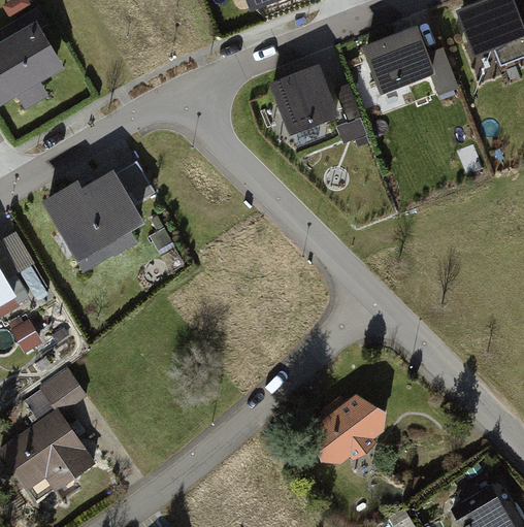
[(242,0),(246,8),(268,0),(242,0)]
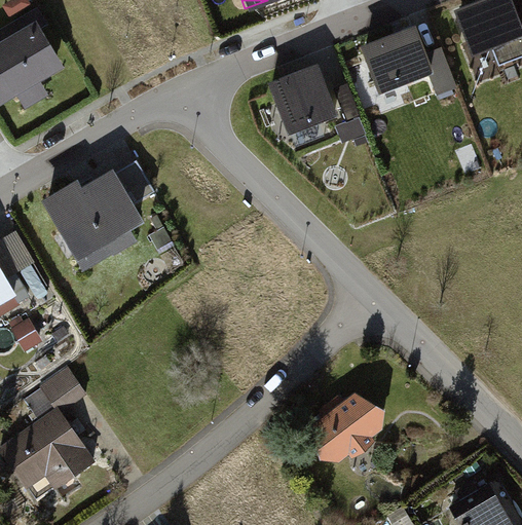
[(521,30),(510,0),(487,0),(456,12),(473,55),(495,46),(501,62),(521,53),(521,30)]
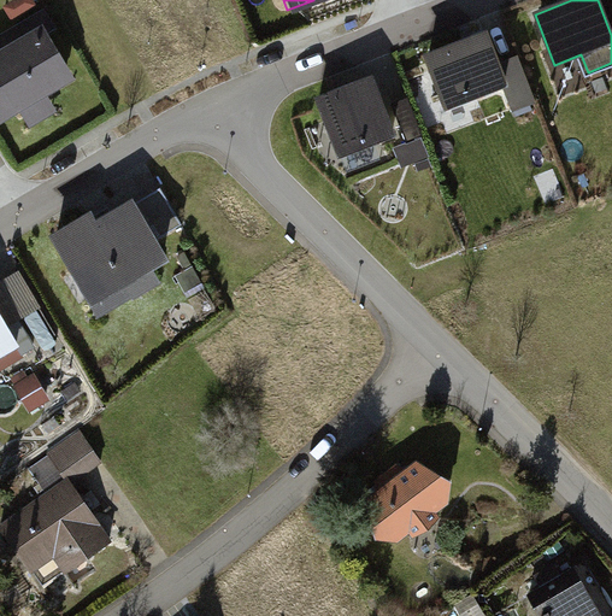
[(45,33),(0,58),(0,117),(3,122),(74,81),(45,33)]
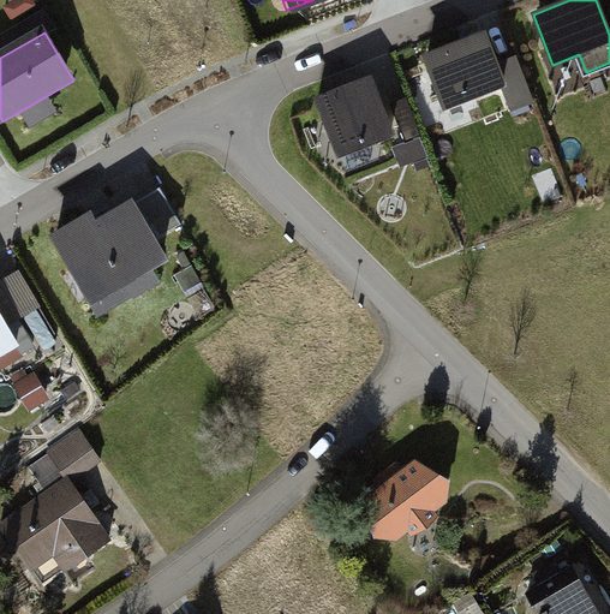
[(488,34),(428,55),(446,107),(506,85),(500,66),(488,34)]
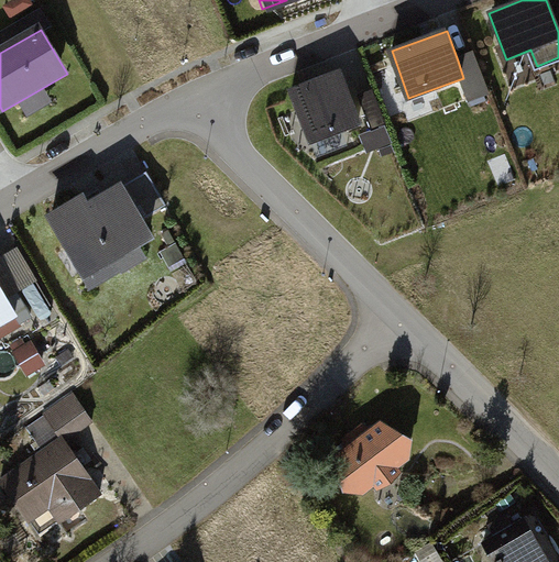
[(479,52),(458,61),(463,78),(471,97),(492,89),(479,52)]
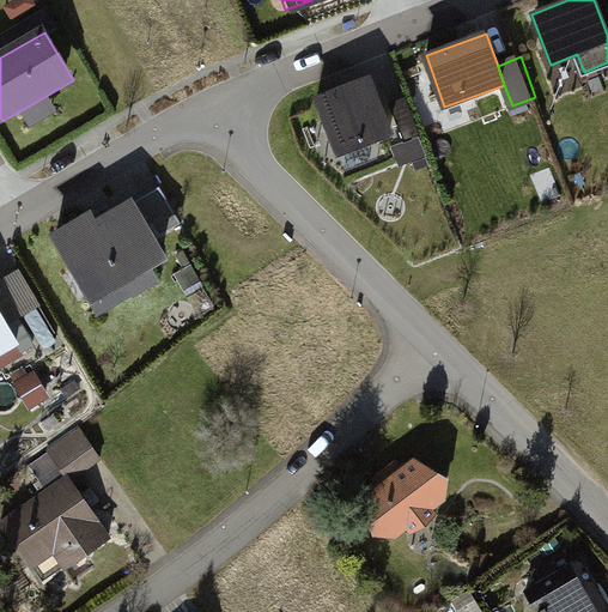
[(369,77),(312,98),(335,158),(391,137),(369,77)]
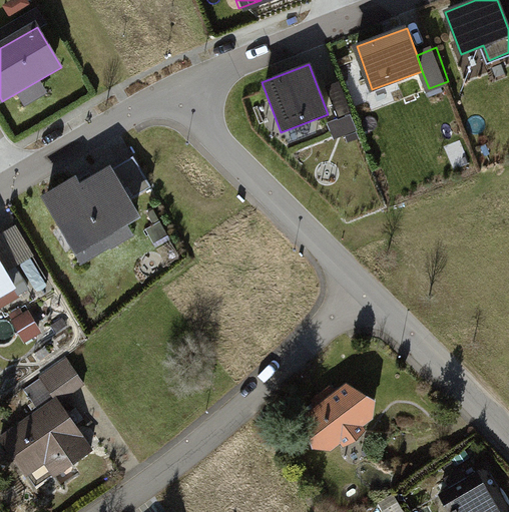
[(321,89),(336,138),(356,131),(341,83),(321,89)]
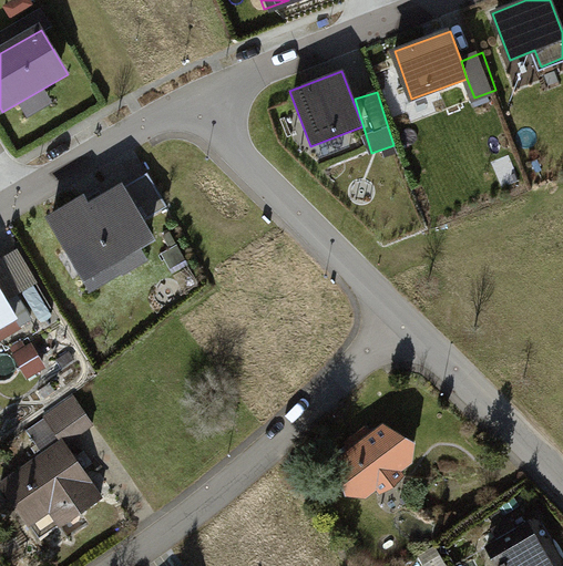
[(147,171),(123,186),(142,214),(166,198),(147,171)]
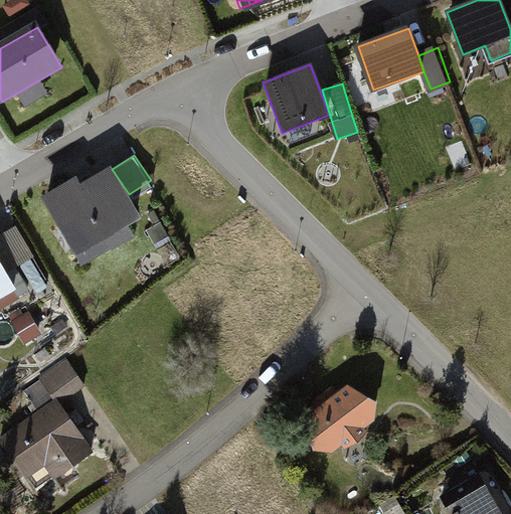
[(76,177),(44,199),(84,260),(146,219),(129,194),(112,169),(84,188),(76,177)]
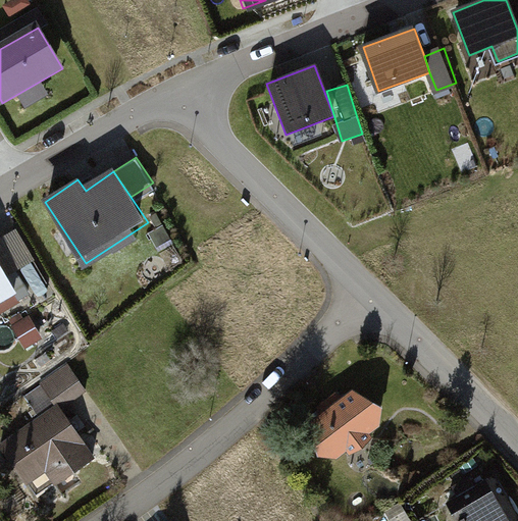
[(15,227),(0,237),(0,259),(18,290),(28,284),(17,269),(35,259),(15,227)]
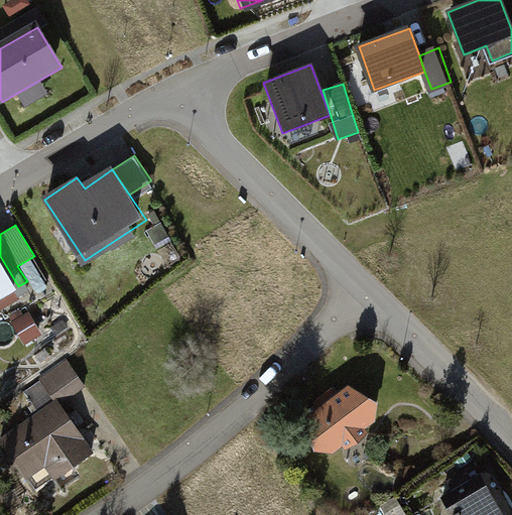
[(0,298),(15,289),(0,263),(0,298)]
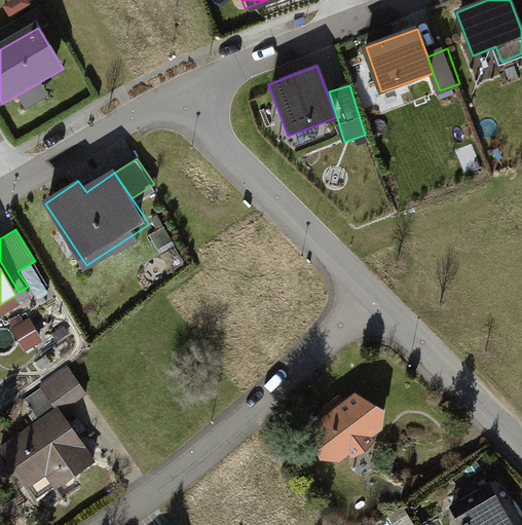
[(25,351),(43,341),(29,314),(10,325),(25,351)]
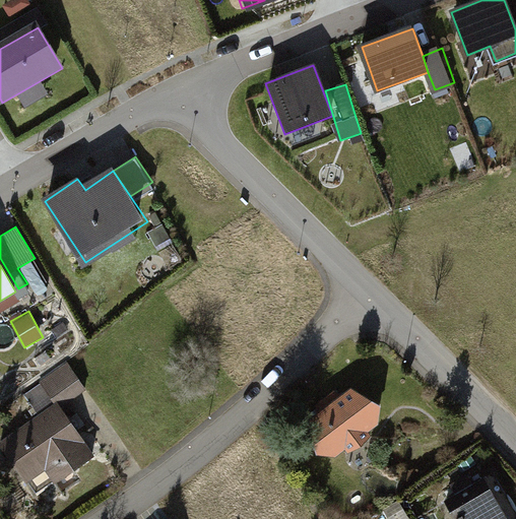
[(42,410),(0,437),(0,444),(23,480),(46,466),(55,480),(93,456),(63,407),(87,392),(67,362),(26,387),(42,410)]
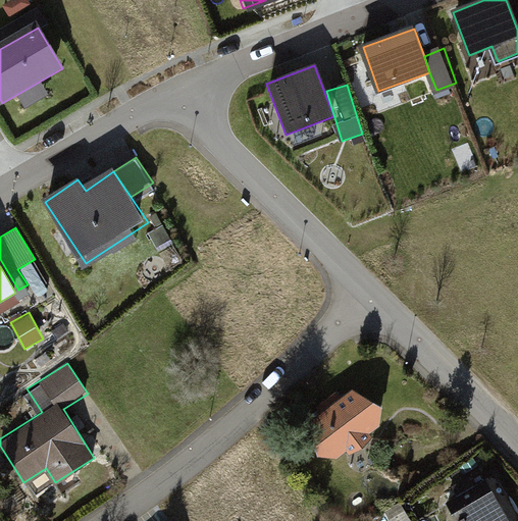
[(391,407),(355,393),(310,425),(346,470),(393,437),(391,407)]
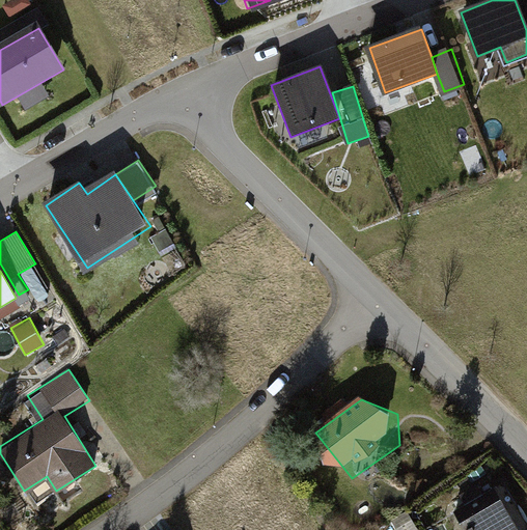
[(520,529),(496,486),(455,510),(466,529),(520,529)]
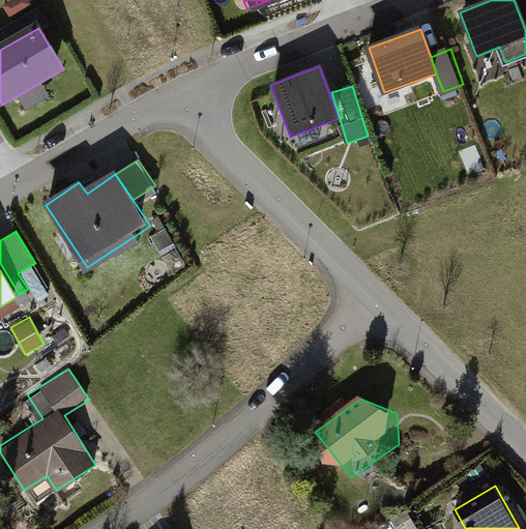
All buildings are outlined.
